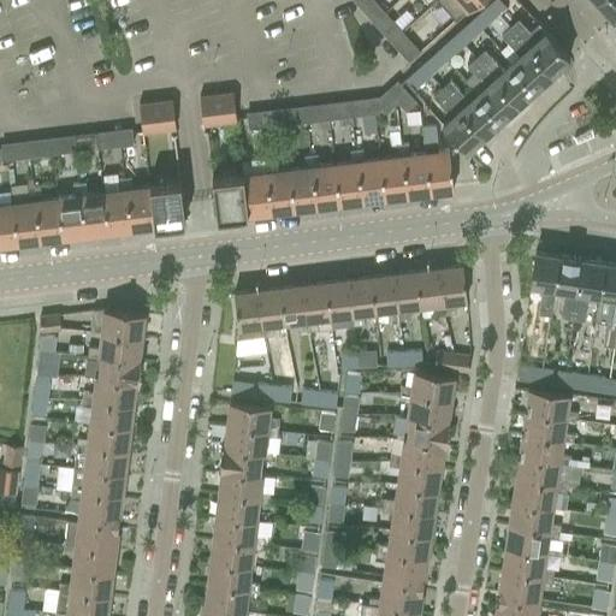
[(437,0),(455,21),(477,0),(437,0)]
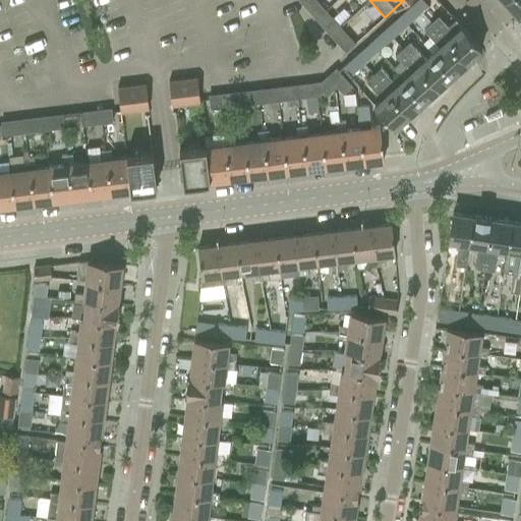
[(421,11),(427,6),(421,0),(416,0),(413,3),(421,11)]
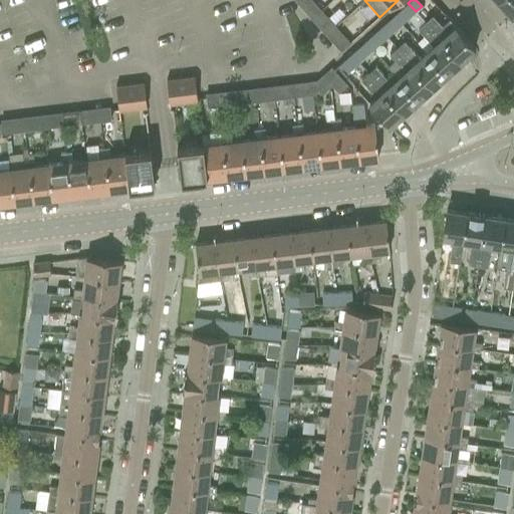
[(513,12),(513,0),(498,0),(498,1),(511,15),(513,12)]
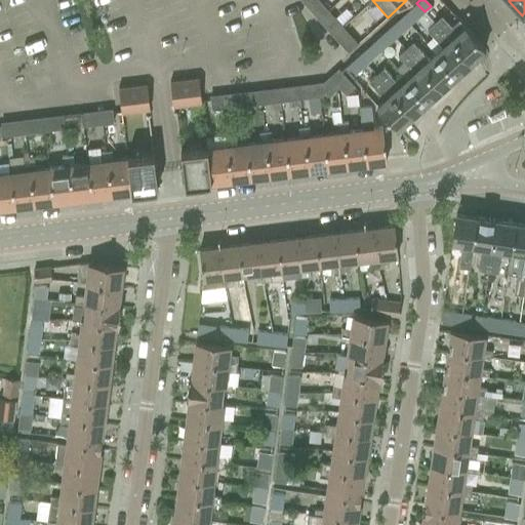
[(320,16),(327,10),(320,2),(313,8),(320,16)]
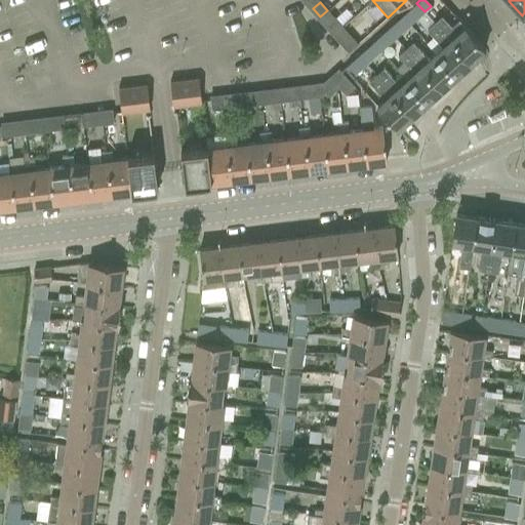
[(416,3),(405,12),(413,22),(425,11),(416,3)]
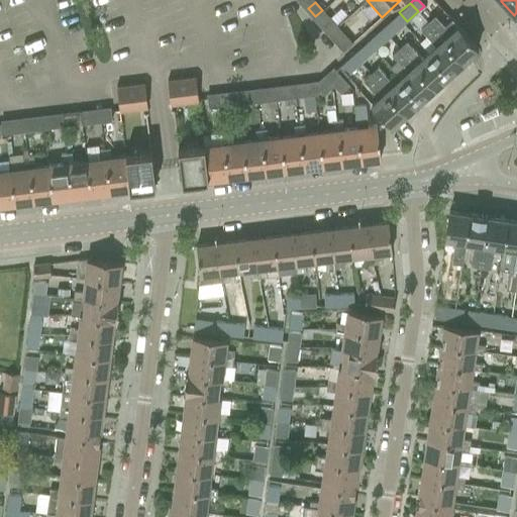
[(435,16),(429,21),(462,61),(478,47),(478,46),(477,46),(452,19),(444,26),(435,16)]
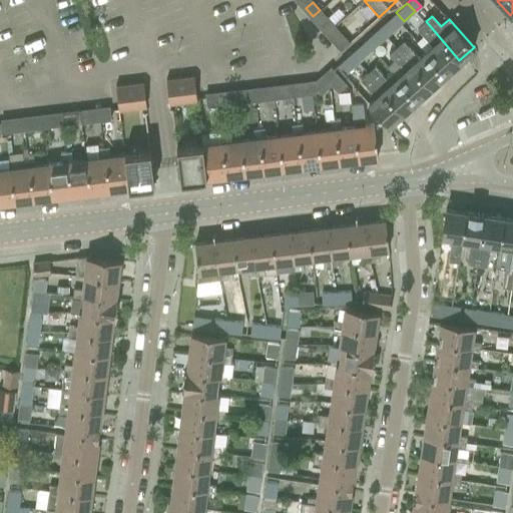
[(390,18),(379,28),(386,37),(397,27),(390,18)]
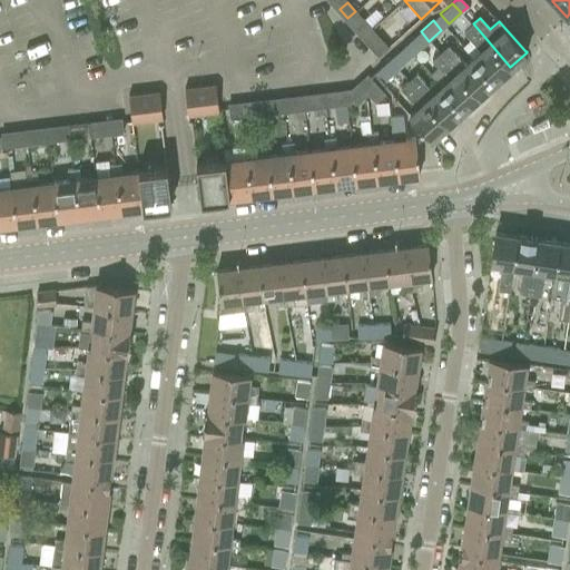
[(364,36),(372,29),(364,21),(356,28),(364,36)]
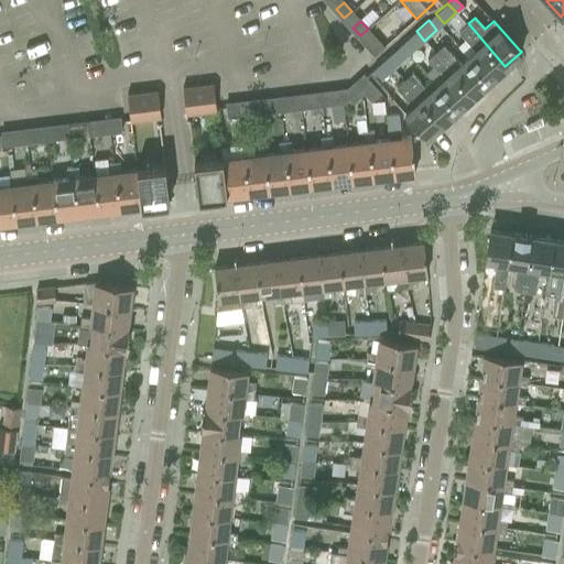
[(466,39),(458,45),(468,56),(489,80),(505,66),(468,23),(459,31),(466,39)]
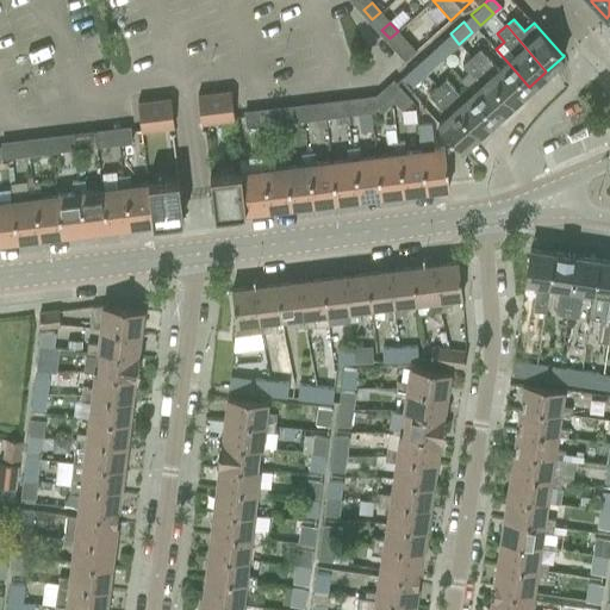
[(446,56),(459,44),(450,33),(437,45),(446,56)]
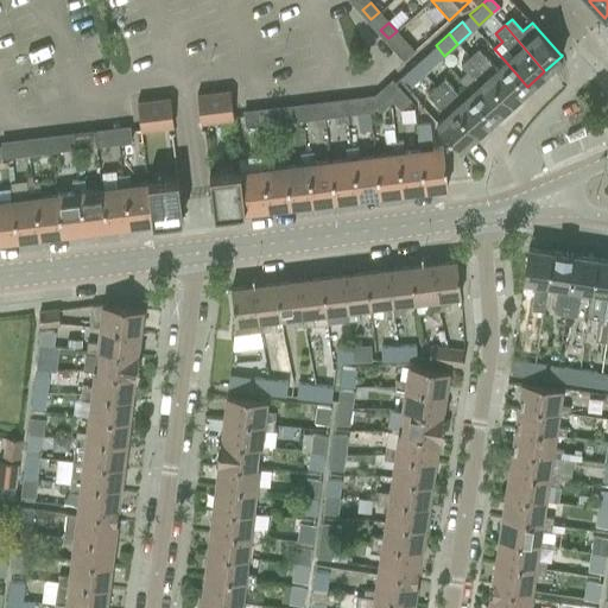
[(406,58),(413,51),(406,42),(398,49),(406,58)]
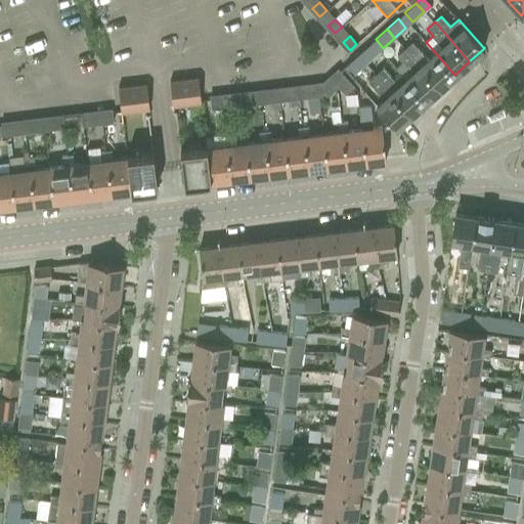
[(412,41),(405,47),(440,87),(454,75),(435,52),(428,59),(412,41)]
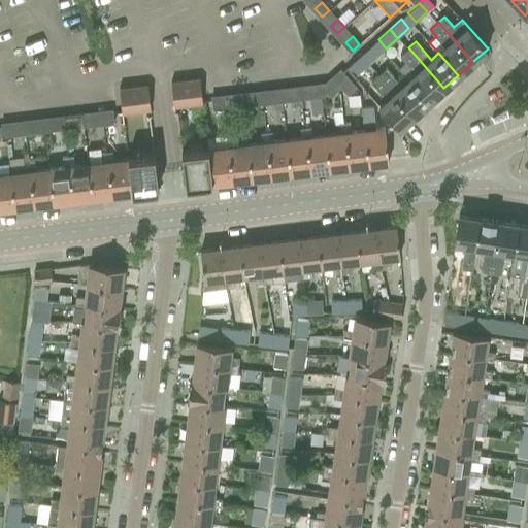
[(367,64),(378,55),(371,45),(360,56),(367,64)]
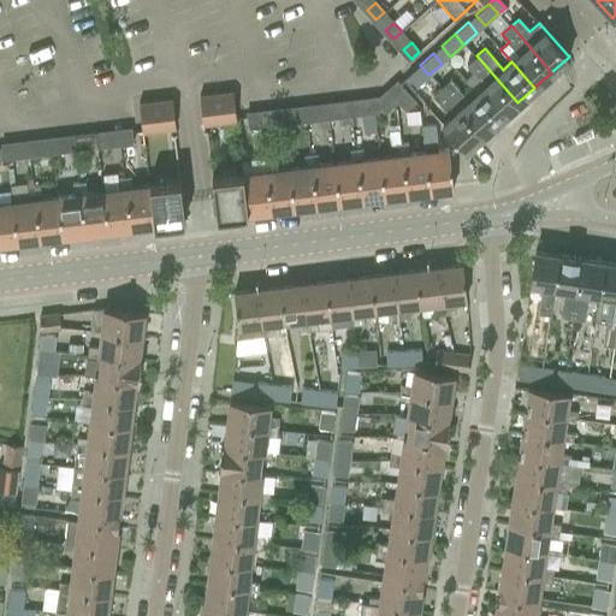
[(474,71),(466,78),(478,92),(501,118),(517,102),(477,55),(468,63),(474,71)]
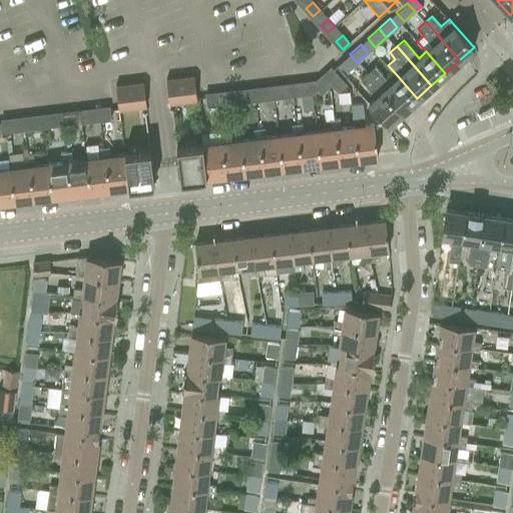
[(347,72),(357,62),(350,54),(339,64),(347,72)]
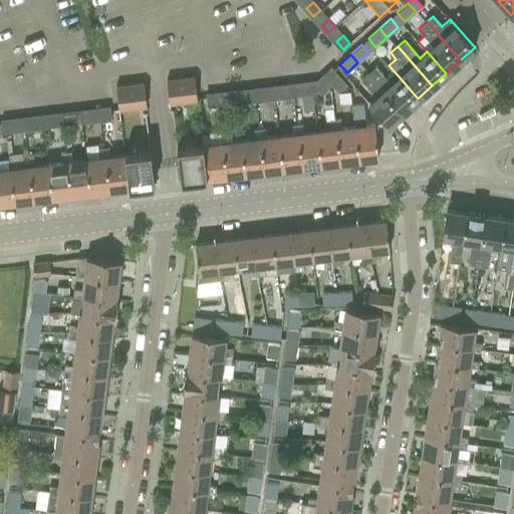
[(375,65),(368,71),(403,111),(418,98),(399,76),(392,82),(375,65)]
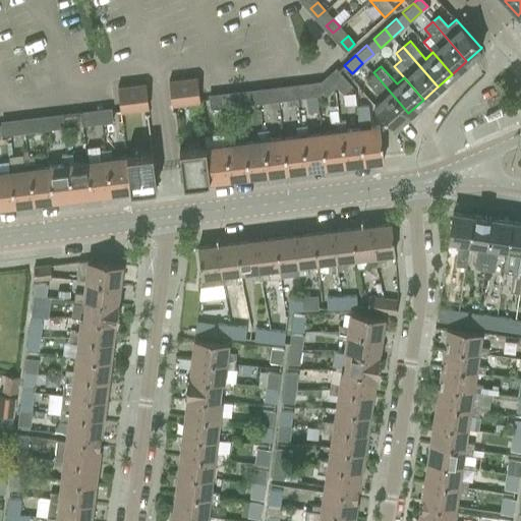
[(344,78),(338,71),(329,78),(336,87),(344,78)]
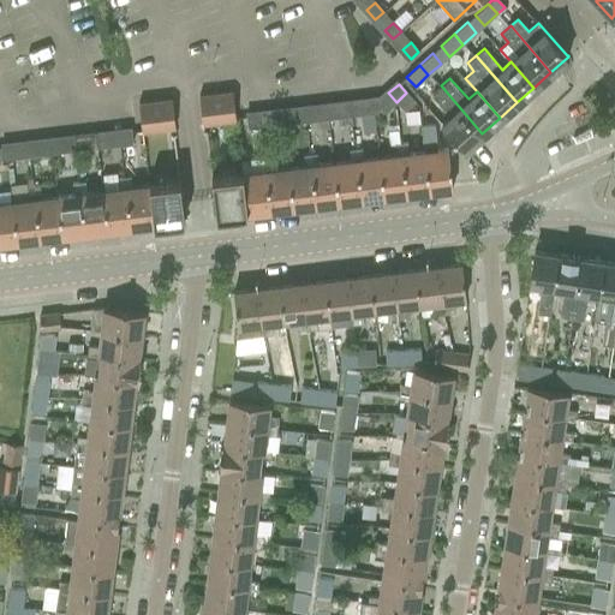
[(436,97),(427,106),(445,125),(464,148),(465,149),(482,133),(441,85),(433,93),(436,97)]
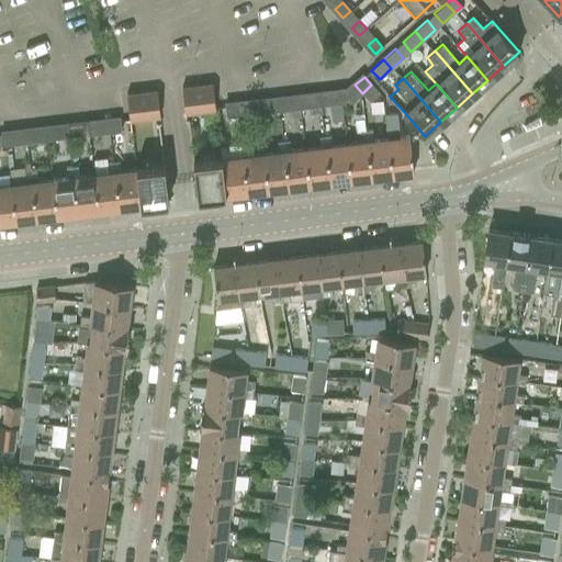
[(212,83),(181,88),(184,113),(215,110),(212,83)]
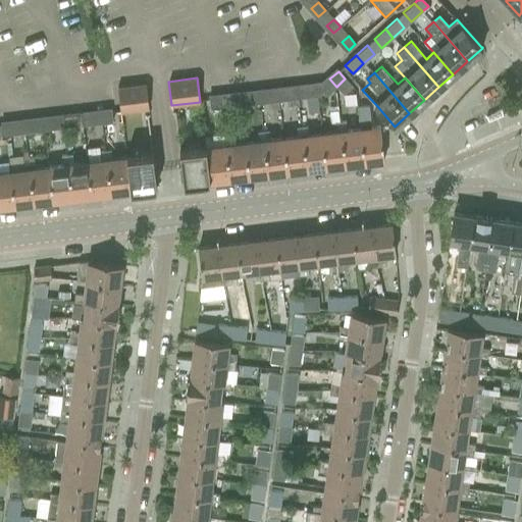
[(343,94),(352,87),(345,79),(336,87),(343,94)]
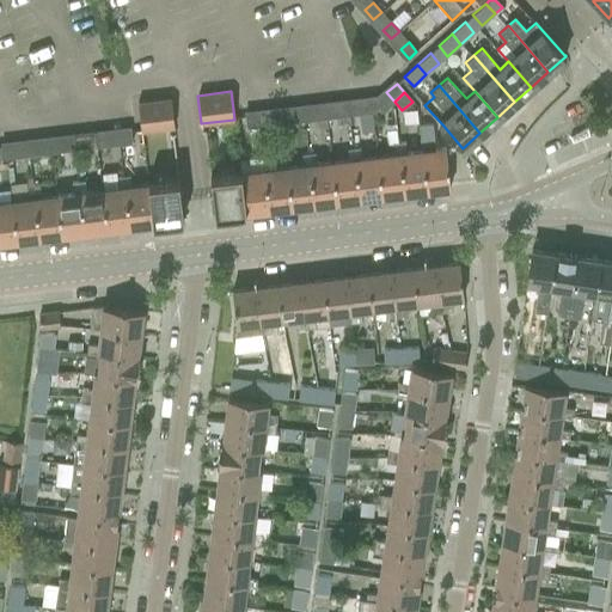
[(141,132),(173,127),(170,99),(138,103),(141,132)]
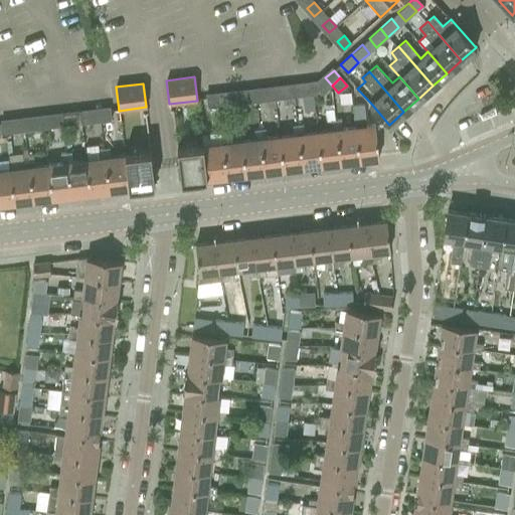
[(312,84),(299,87),(300,97),(313,95),(312,84)]
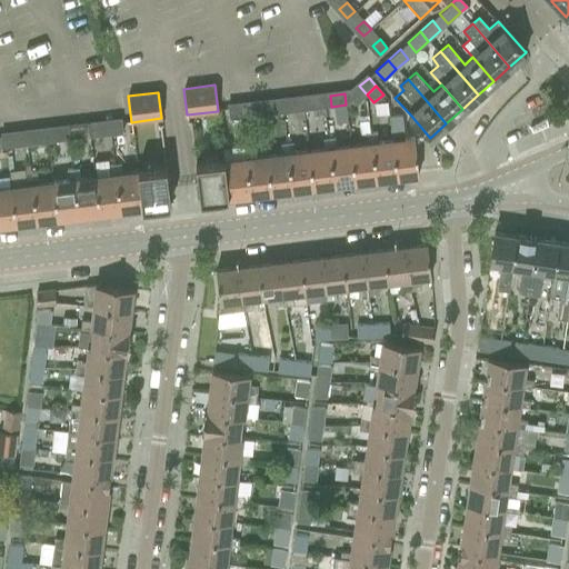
[(359,101),(351,93),(345,93),(346,105),(356,103),(359,101)]
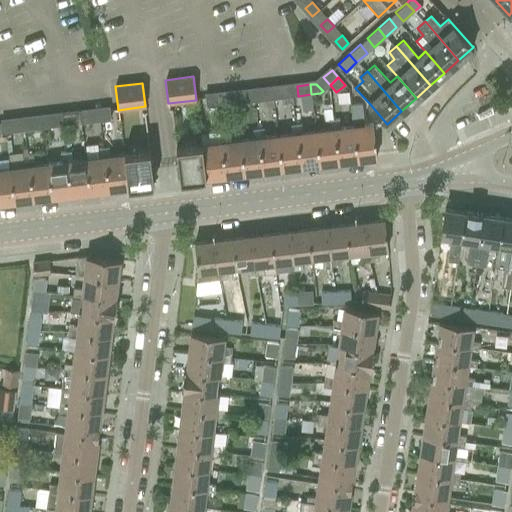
[(291,87),(278,88),(279,98),(292,96),(291,87)]
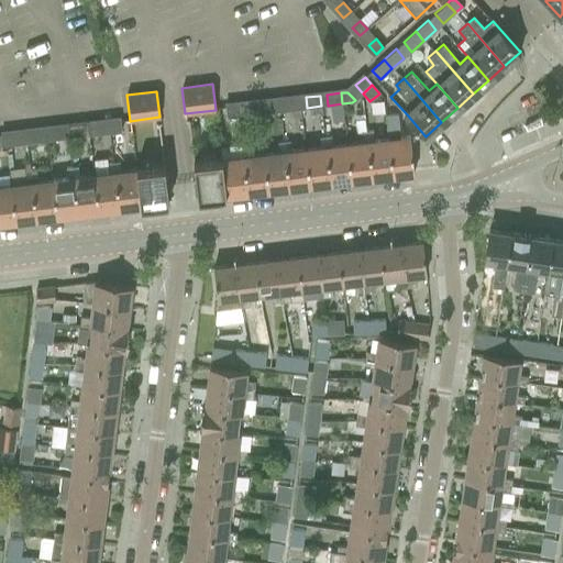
[(299,98),(285,100),(286,110),(300,109),(299,98)]
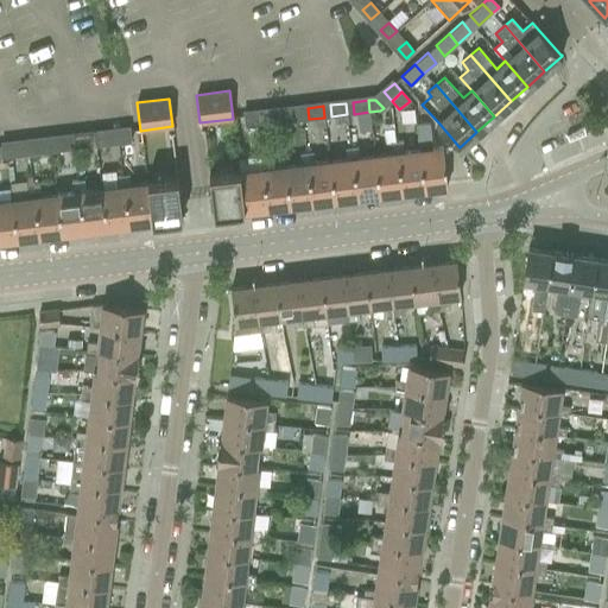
[(301,108),(285,111),(287,122),(303,120),(301,108)]
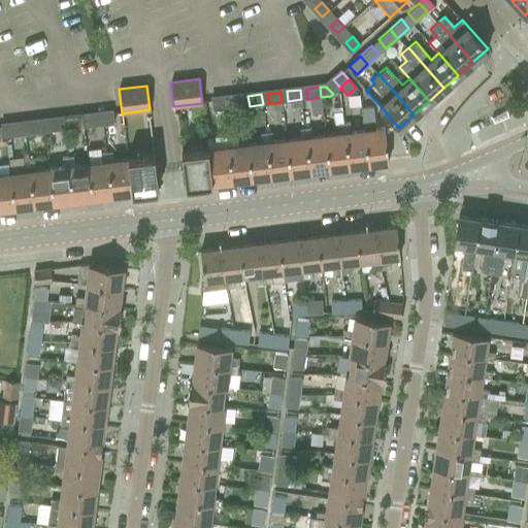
[(241,97),(229,98),(230,108),(243,106),(241,97)]
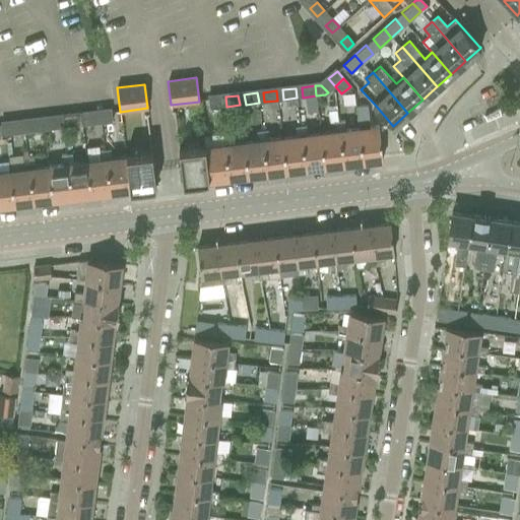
[(209,109),(220,108),(219,98),(207,99),(209,109)]
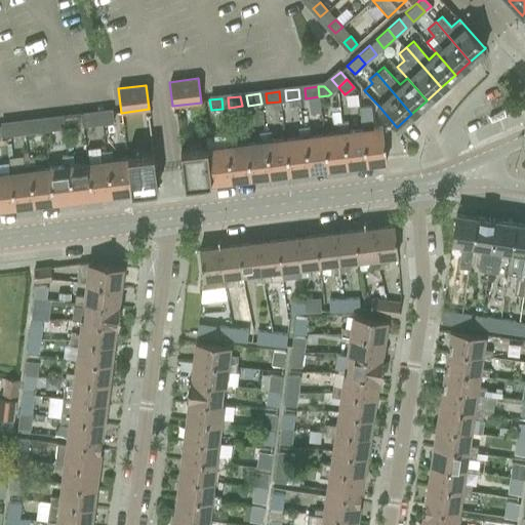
[(379,107),(359,108),(362,130),(360,130),(364,163),(387,161),(382,128),(396,126),(379,107)]
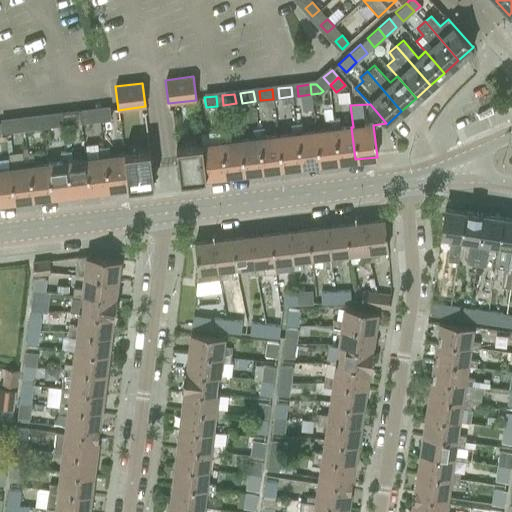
[(108,107),(98,108),(98,111),(99,120),(99,121),(110,120),(110,119),(110,117),(109,112),(109,110),(108,107)]
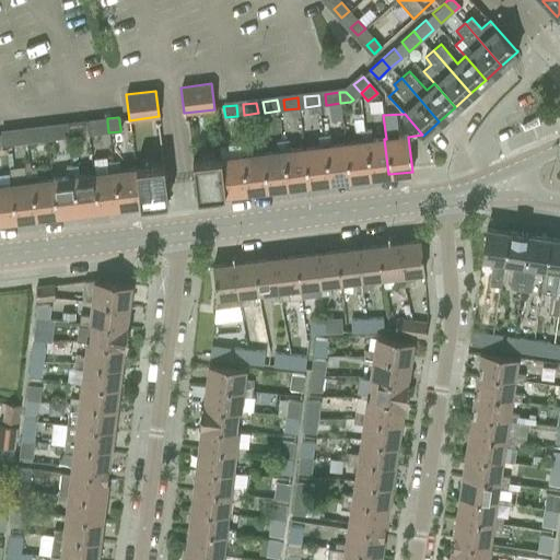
[(101,119),(86,120),(89,136),(102,133),(101,119)]
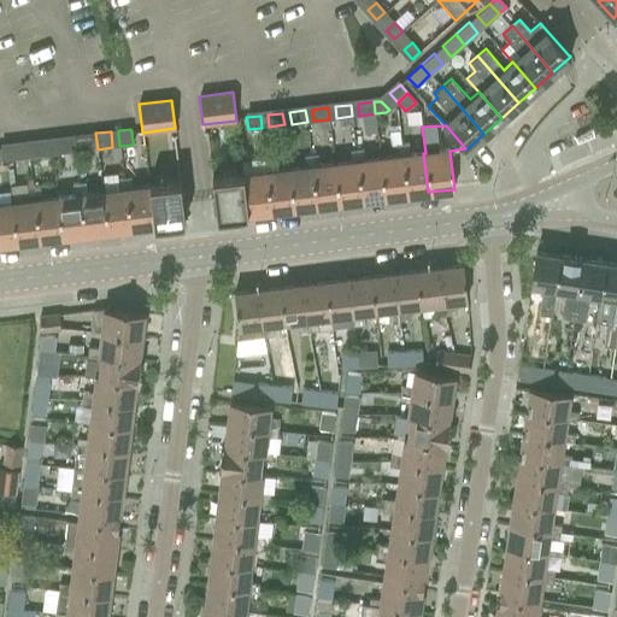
[(399,131),(391,133),(392,146),(395,146),(401,145),(399,131)]
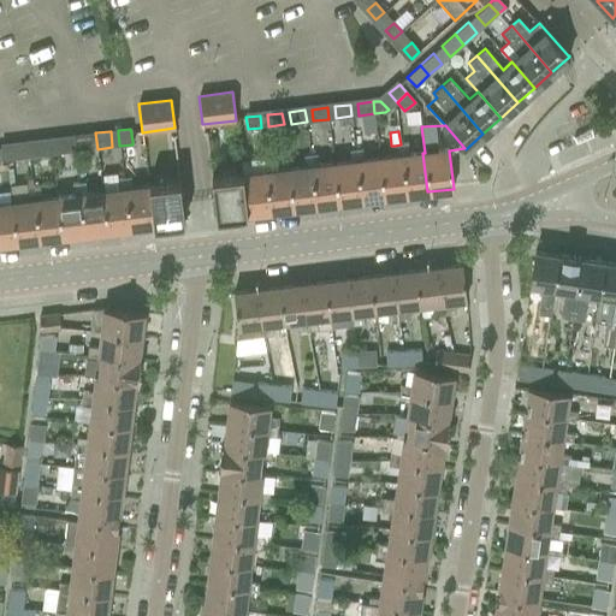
[(88,134),(72,135),(75,152),(90,149),(88,134)]
